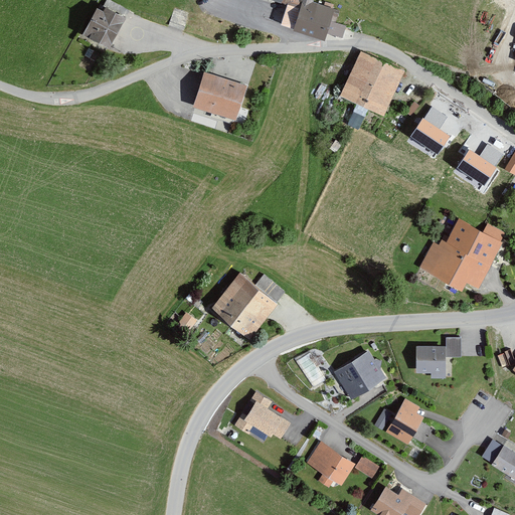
[(301,0),(292,32),(326,42),(336,9),(313,2),(313,0),(301,0)]
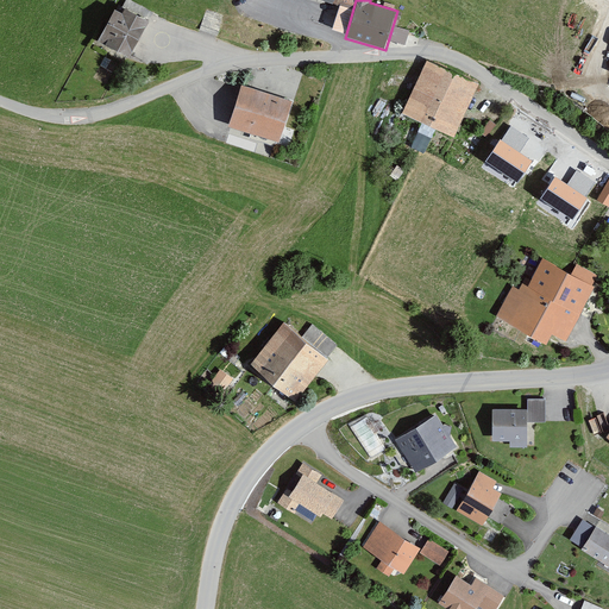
[(115,4),(99,39),(131,54),(148,19),(115,4)]
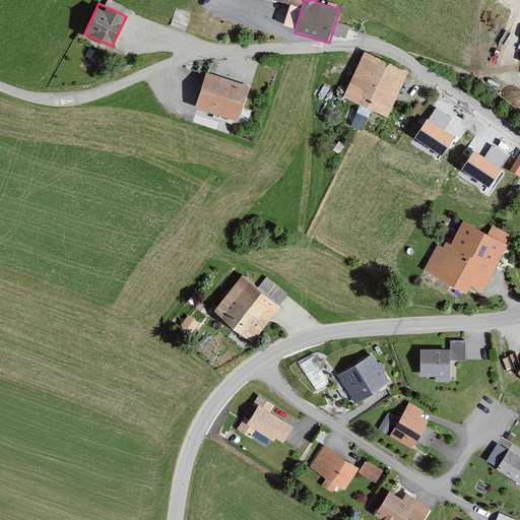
[(364,52),(343,98),(388,118),(408,72),(364,52)]
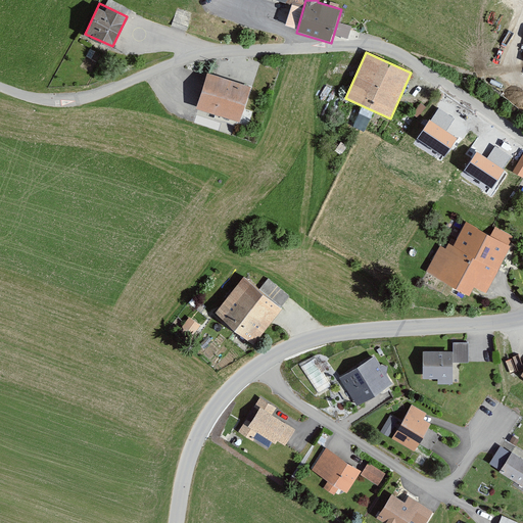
[(207,74),(196,109),(239,123),(250,87),(207,74)]
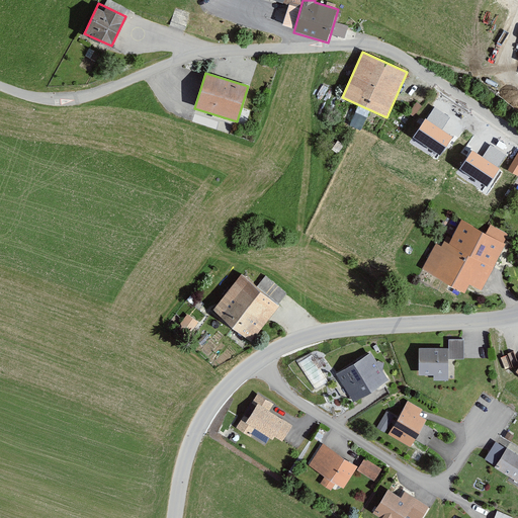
[(450,117),(433,107),(414,139),(441,156),(452,138),(442,131),(450,117)]
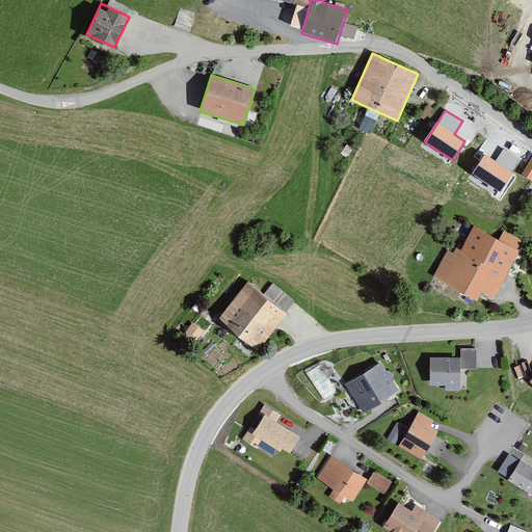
[(521,160),(503,149),(496,161),(484,154),(472,174),(500,191),(521,160)]
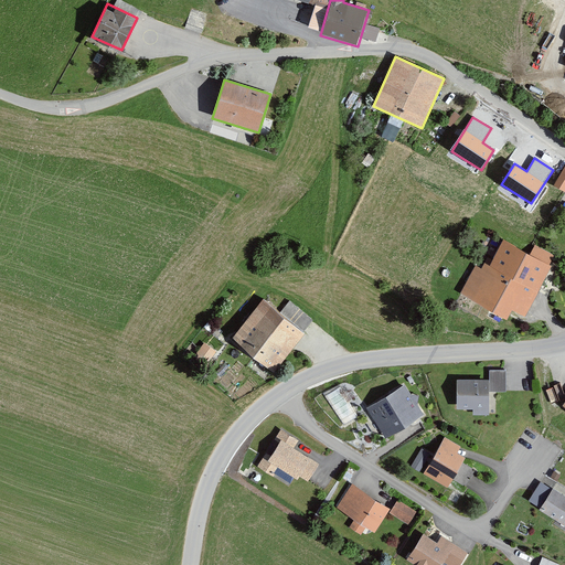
[(512,312),(525,319),(552,268),(503,242),(490,267),(478,260),(459,296),(508,321),(512,312)]
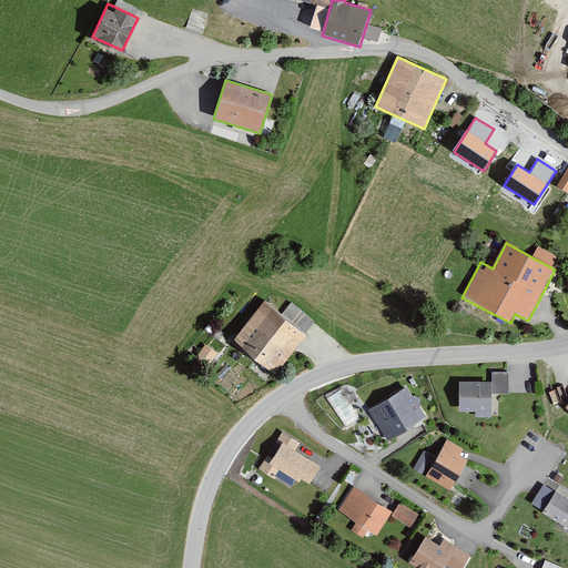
[(265,301),(233,341),(275,374),(307,335),(265,301)]
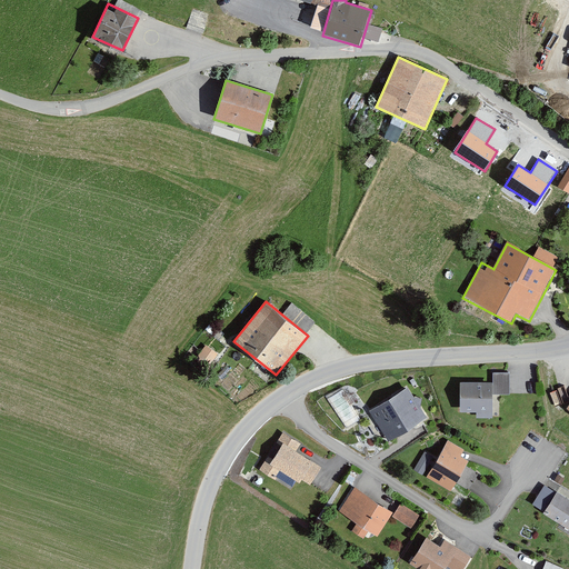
[(199,351),(212,361),(219,352),(207,342),(199,351)]
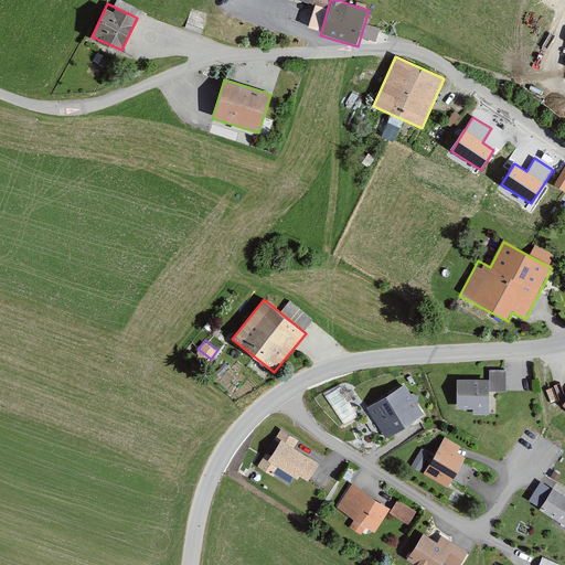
[(489,370),(489,379),(489,392),(505,392),(505,370),(489,370)]
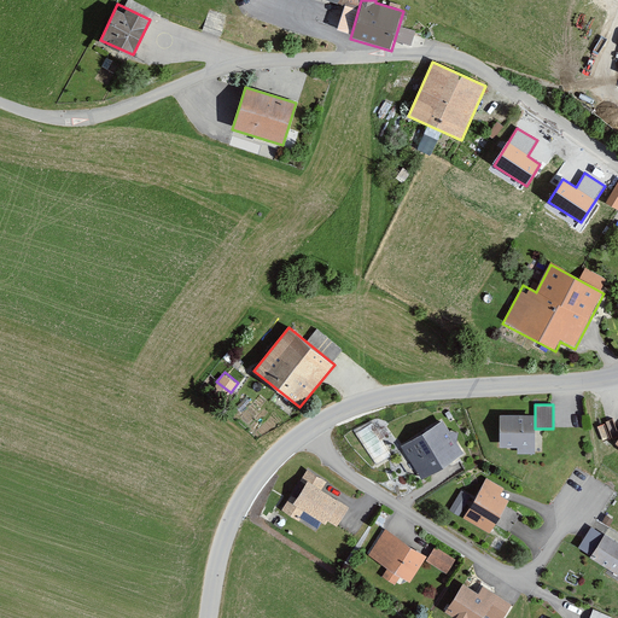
[(535,429),(535,414),(499,414),(499,448),(518,448),(518,454),(535,454),(535,429)]
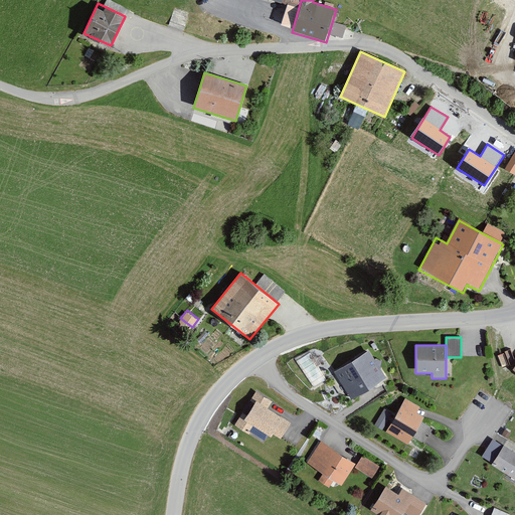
[(334,372),(351,399),(386,378),(380,369),(381,361),(374,360),(369,351),(334,372)]
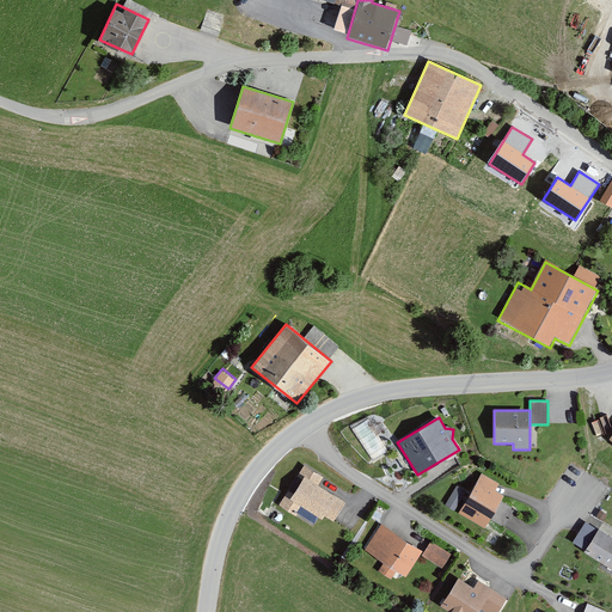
[(289,499),(285,495),(279,505),(295,515),(301,507),(322,519),(324,514),(334,520),(344,502),(318,487),(324,477),(304,465),(298,475),(303,478),(289,499)]
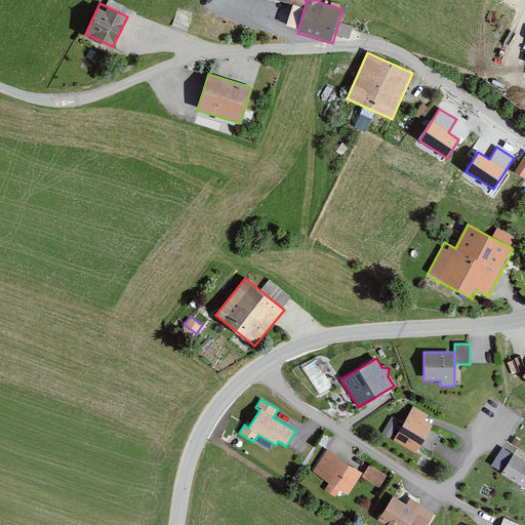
[(413,406),(394,440),(416,453),(433,426),(426,421),(429,415),(413,406)]
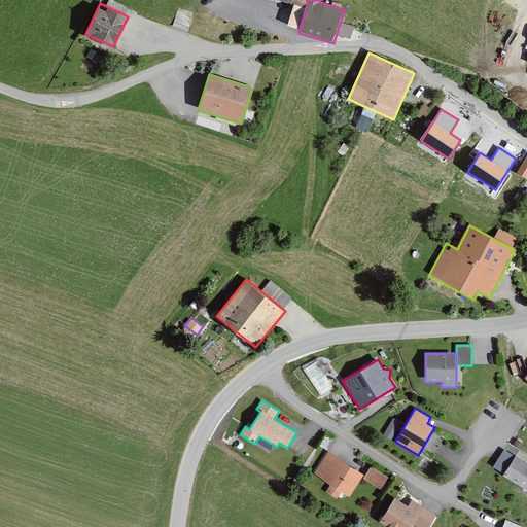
[(401,423),(393,418),(383,435),(392,440),(401,423)]
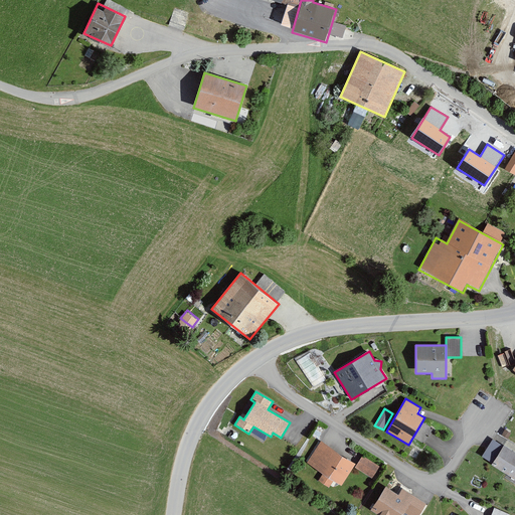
[(493,464),(504,447),(493,440),(482,457),(493,464)]
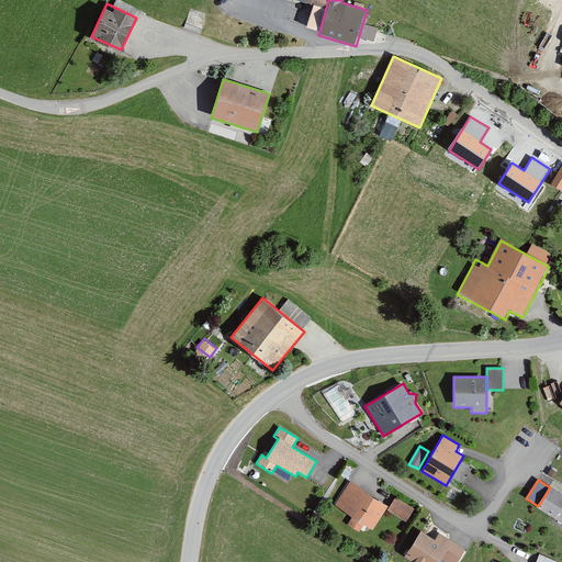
[(373,531),(389,506),(350,481),(335,505),(353,517),(348,525),(359,532),(363,525),(373,531)]
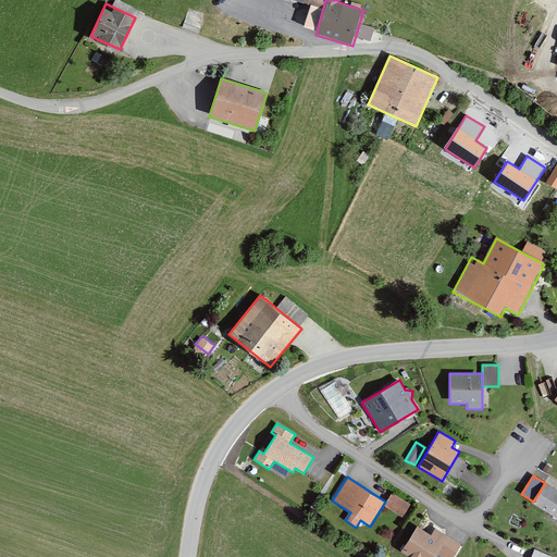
[(533,502),(532,503),(556,517),(556,490),(545,482),(545,483),(533,502)]
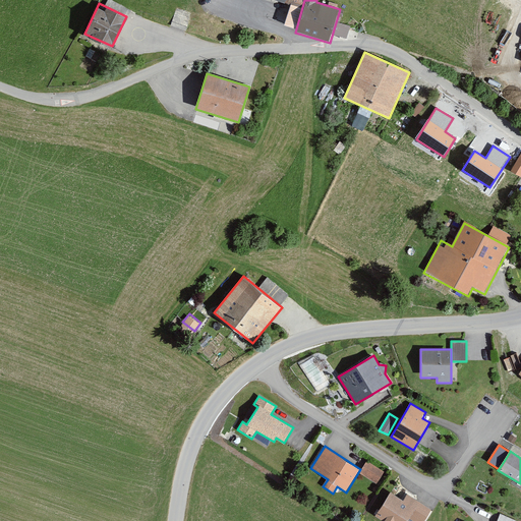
[(366,462),(359,473),(377,484),(384,472),(366,462)]
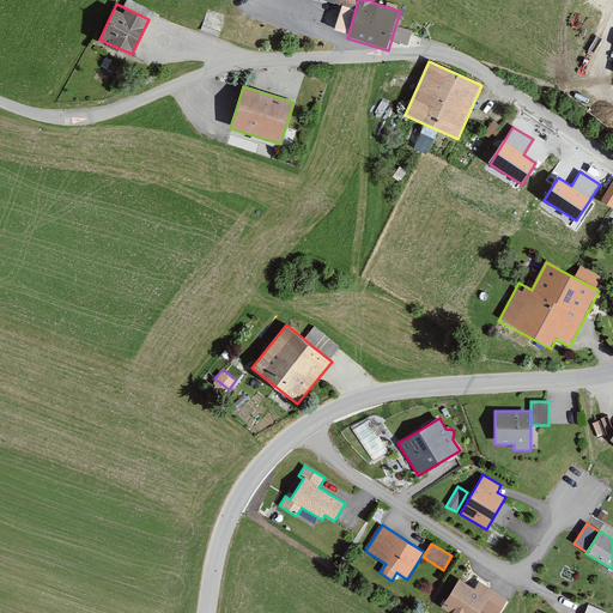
[(474,589),(459,578),(441,607),(449,612),(479,612),(481,610),(486,612),(499,612),(509,600),(479,581),(474,589)]
